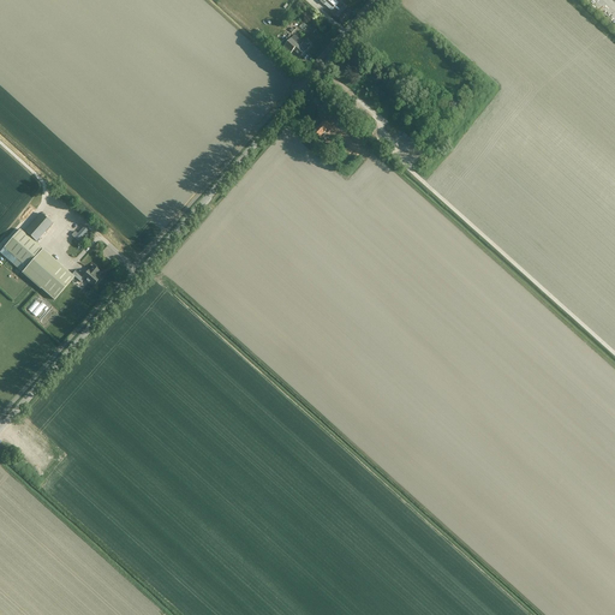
[(339,4),(340,1),(339,0),(318,0),(321,1),(321,3),(324,5),(332,11),(334,10),(338,13),(336,16),(341,21),(350,11),(345,6),(342,9),(338,5),(339,4)]
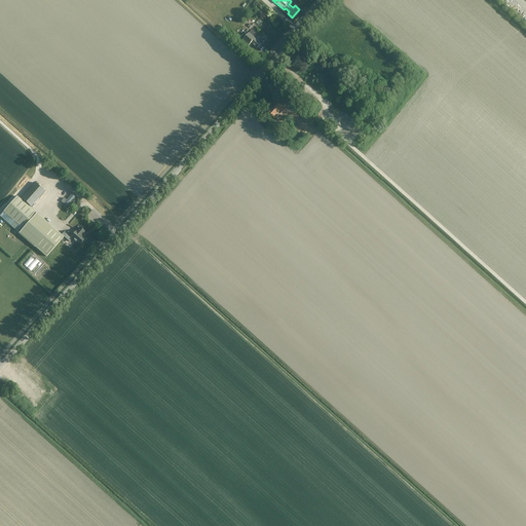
[(257,48),(261,44),(256,40),(259,36),(252,30),(240,43),(247,48),(252,43),(257,48)]
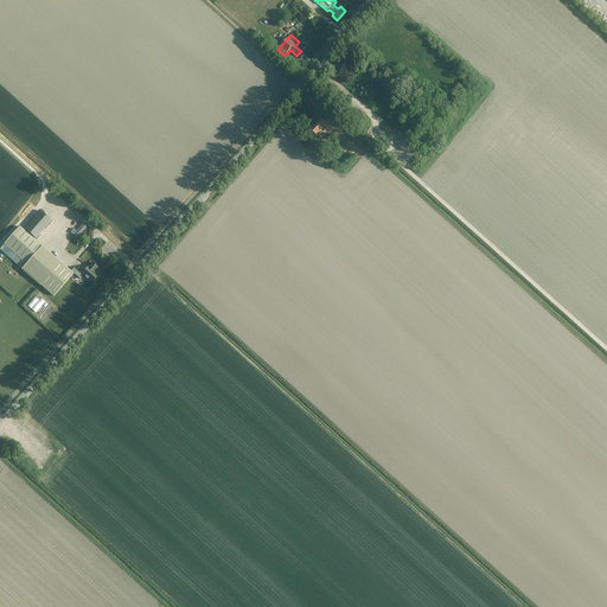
[(325,131),(328,126),(320,119),(311,131),(317,135),(323,128),(325,131)]
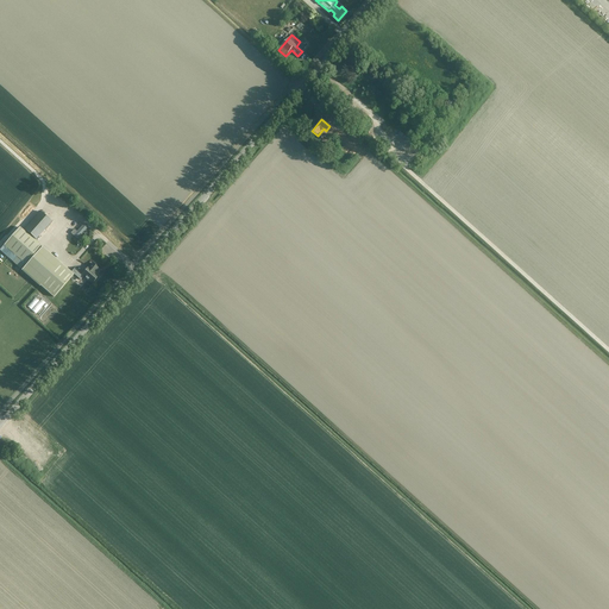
[(24,231),(20,227),(4,245),(26,265),(42,248),(35,240),(51,221),(41,212),(25,230),(24,231)]
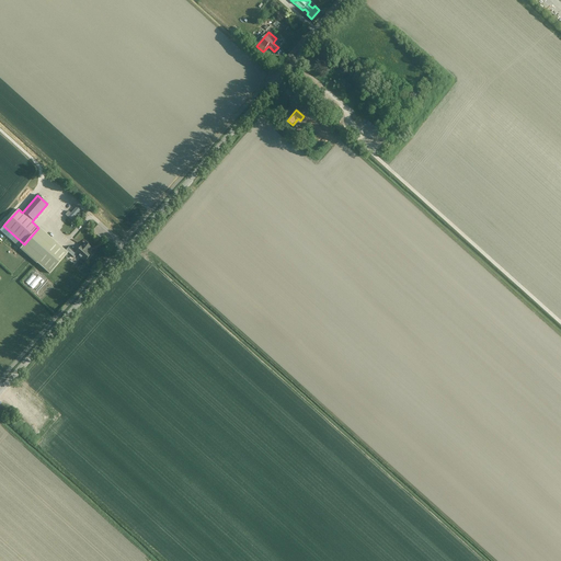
[(71,220),(81,210),(77,207),(71,214),(69,212),(66,215),(71,220)]
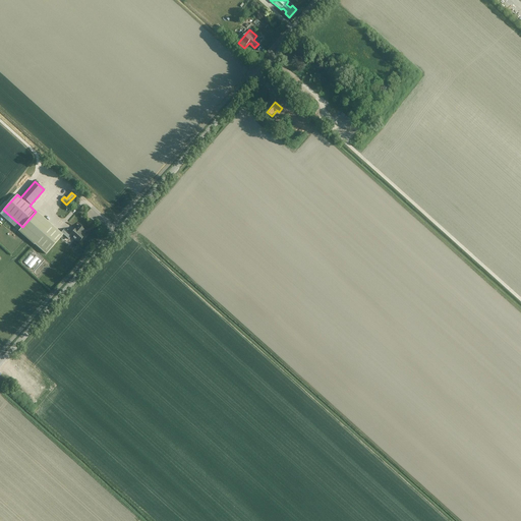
[(36,212),(22,227),(19,231),(46,254),(60,239),(63,235),(62,234),(61,234),(36,212)]
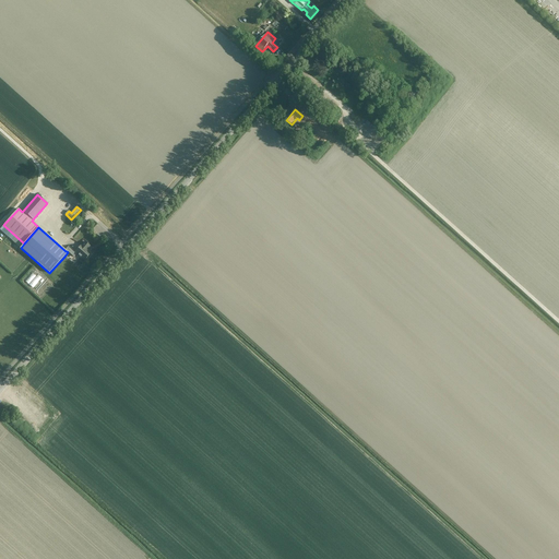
[(67,250),(66,251),(67,251),(68,251),(74,257),(76,253),(84,260),(91,253),(86,250),(90,247),(85,242),(82,246),(81,246),(75,252),(69,246),(66,250),(67,250)]
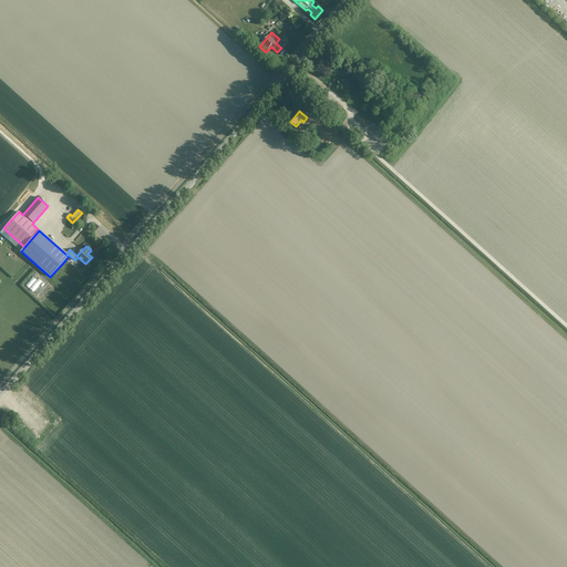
[(42,281),(39,278),(37,280),(33,277),(26,285),(34,291),(42,281)]
